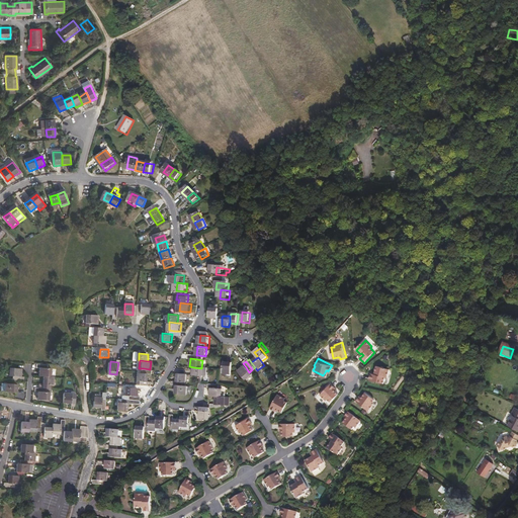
[(231,374),(232,364),(225,363),(224,373),(231,374)]
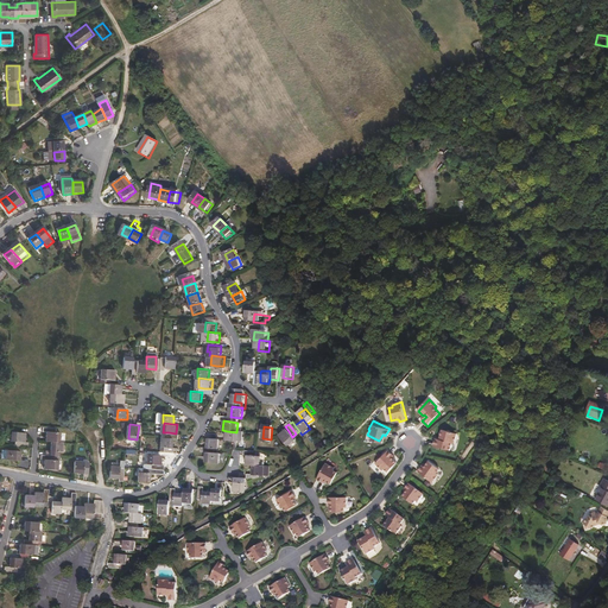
[(435,439),(434,447),(450,450),(453,443),(455,443),(457,434),(442,430),(441,437),(442,438),(441,441),(435,439)]
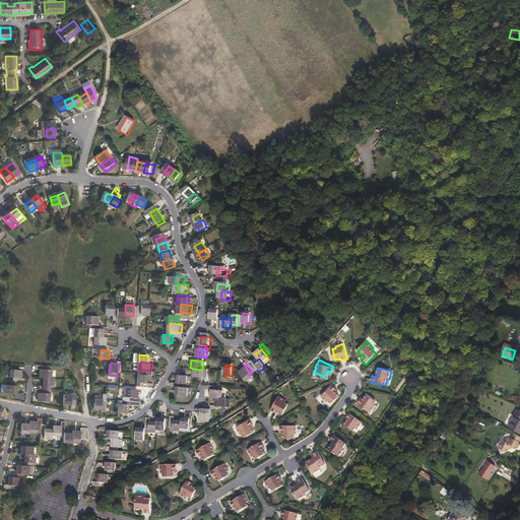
[(201,377),(204,378),(204,370),(202,370),(194,369),(194,377),(201,377)]
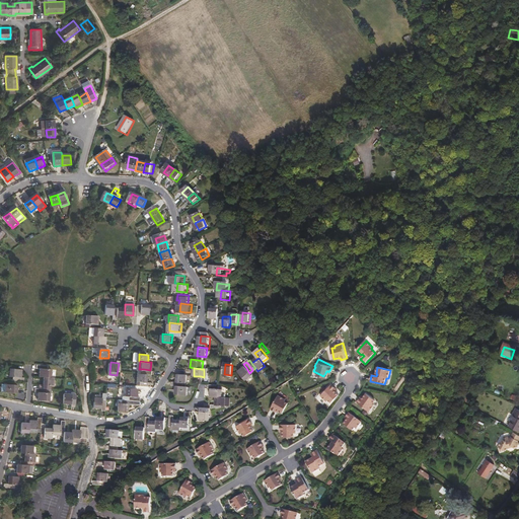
[(249,373),(246,368),(241,372),(247,381),(253,376),(249,373)]
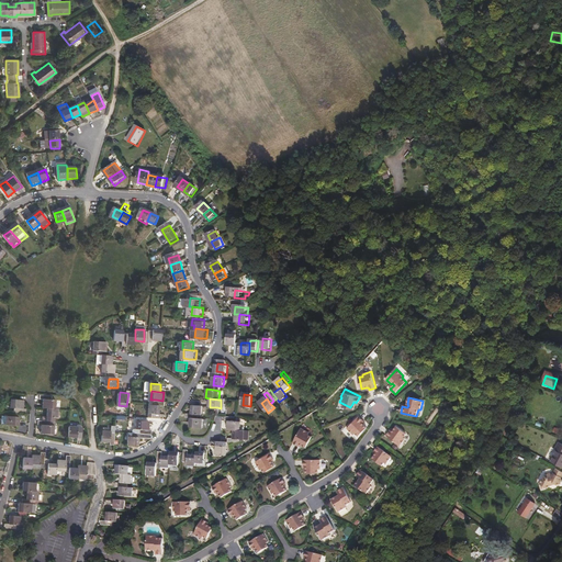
[(48,408),(55,408),(56,400),(51,400),(43,400),(42,407),(48,408)]
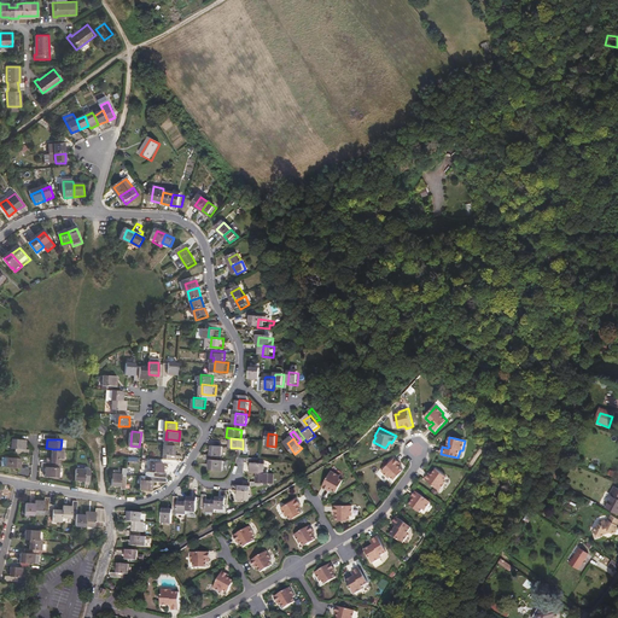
[(10,449),(17,449),(24,450),(24,441),(11,441),(10,449)]
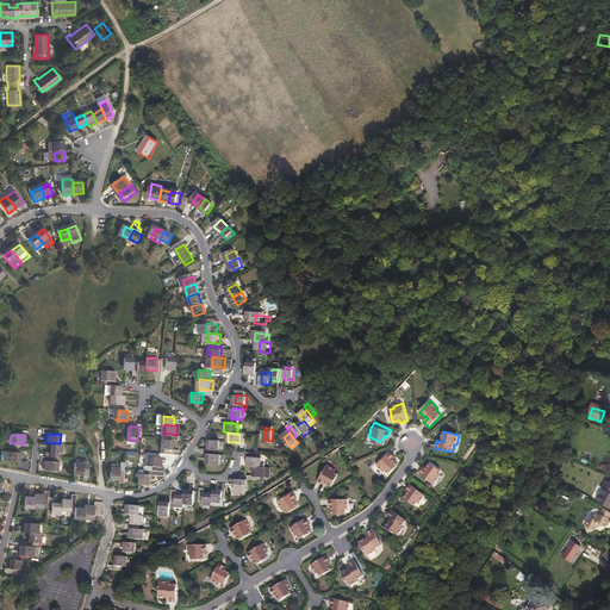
[(169,440),(163,439),(162,448),(166,448),(173,449),(174,440),(169,440)]
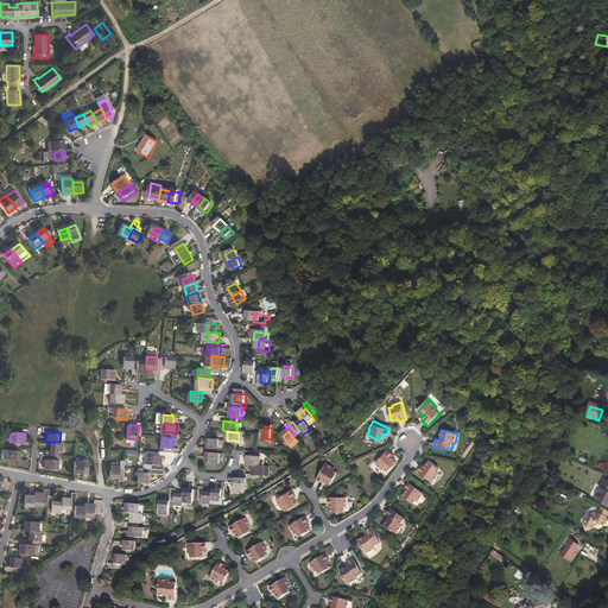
[(219,439),(207,438),(207,447),(219,448),(219,439)]
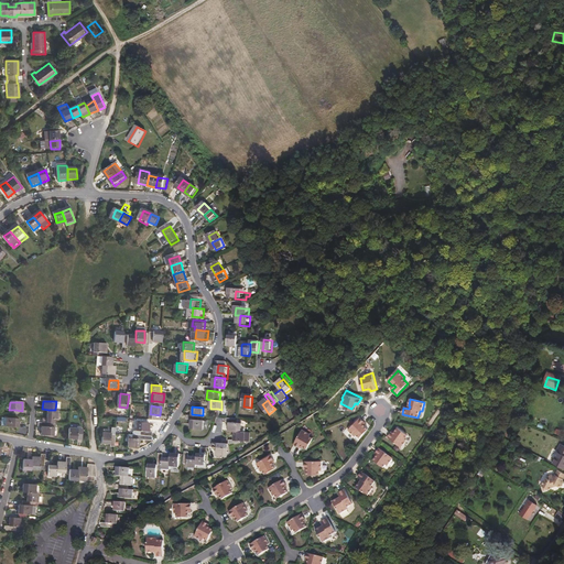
[(58,411),(55,410),(49,410),(47,419),(55,420),(57,420),(58,411)]
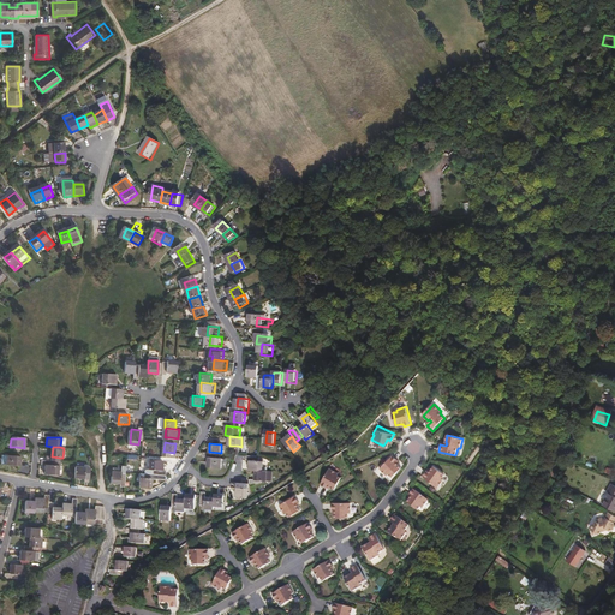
[(18,458),(5,457),(5,466),(18,467),(18,458)]
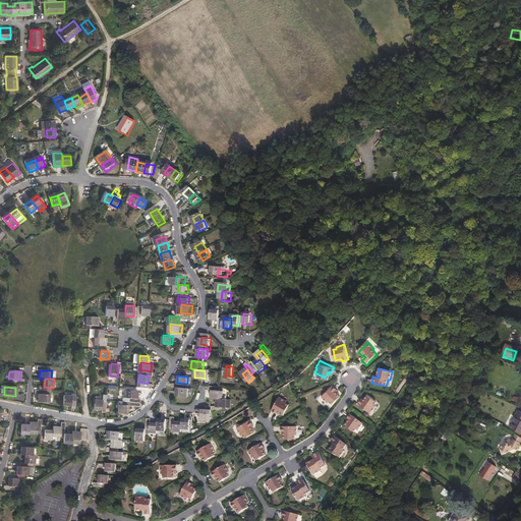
[(340,398),(337,395),(336,393),(337,392),(333,387),(322,398),(328,404),(330,403),(332,406),(340,398)]
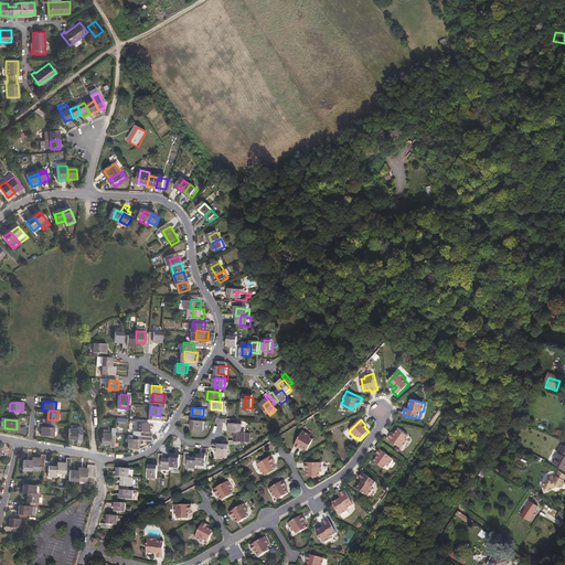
[(138,420),(138,429),(142,429),(150,430),(151,422),(138,420)]
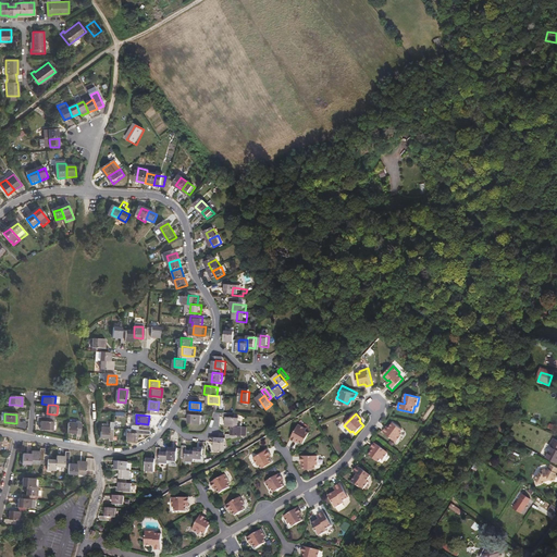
[(200,416),(188,415),(188,422),(201,424),(201,416),(200,416)]
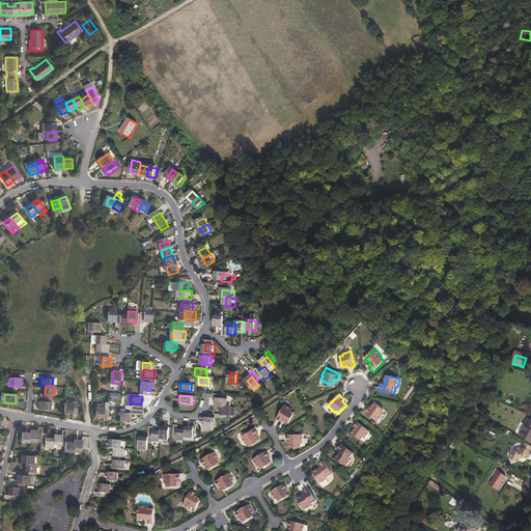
[(47,402),(39,401),(38,410),(51,411),(52,402),(47,402)]
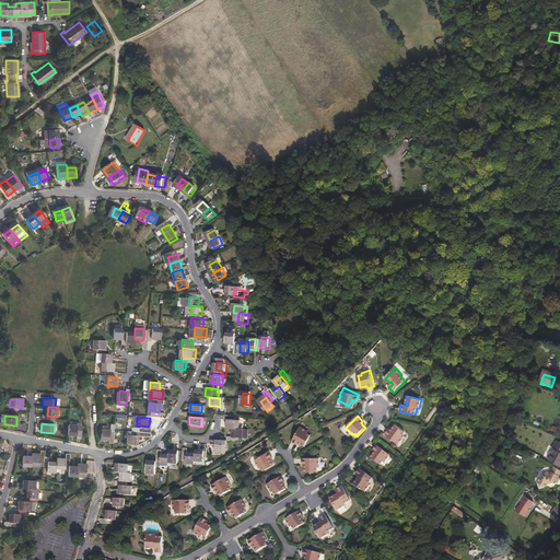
[(78,424),(69,424),(68,435),(77,436),(78,427),(78,424)]
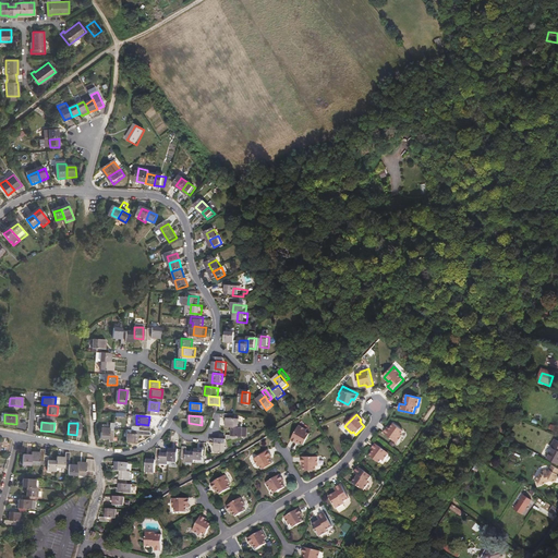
[(388,427),(384,433),(397,444),(403,436),(401,434),(403,431),(393,424),(391,427),(390,429),(388,428),(388,427)]
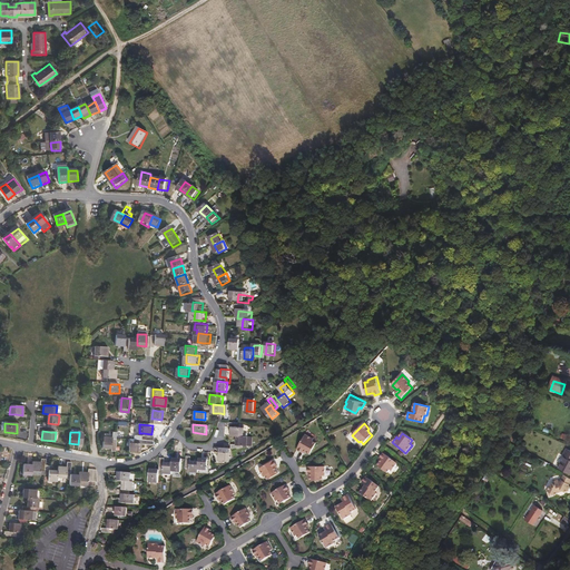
[(249,435),(245,435),(237,434),(237,443),(244,443),(248,444),(249,435)]
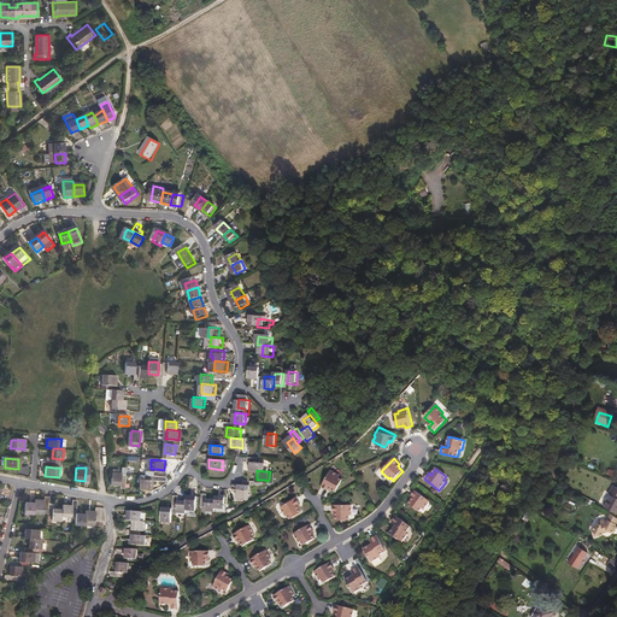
[(328,491),(328,489),(329,488),(331,489),(336,492),(342,480),(339,477),(340,475),(330,470),(322,486),(328,491)]
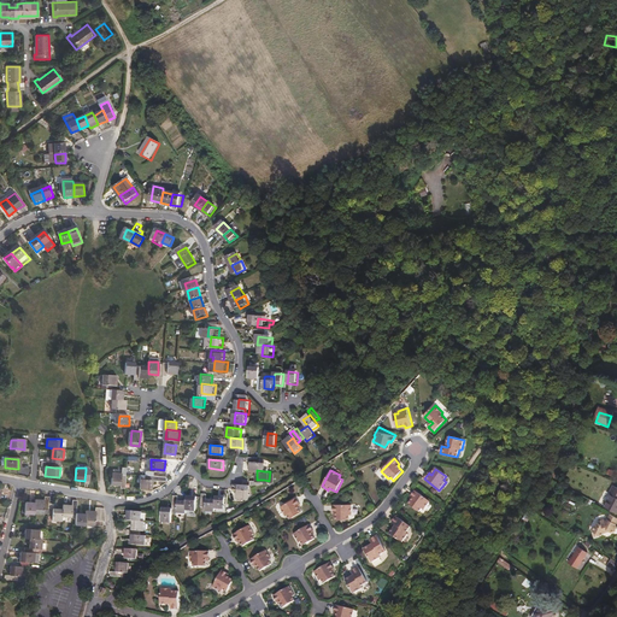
[(152,479),(144,477),(141,477),(140,487),(151,488),(152,479)]
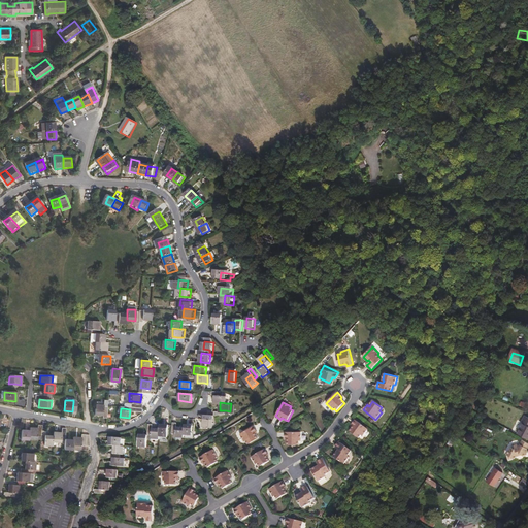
[(212,418),(205,417),(204,425),(213,425),(216,418),(212,418)]
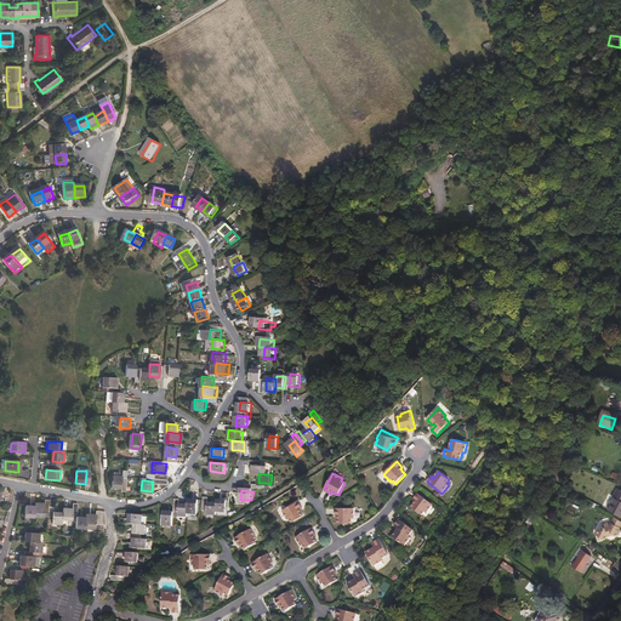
[(611,502),(620,506),(620,497),(610,493),(607,501),(611,502)]
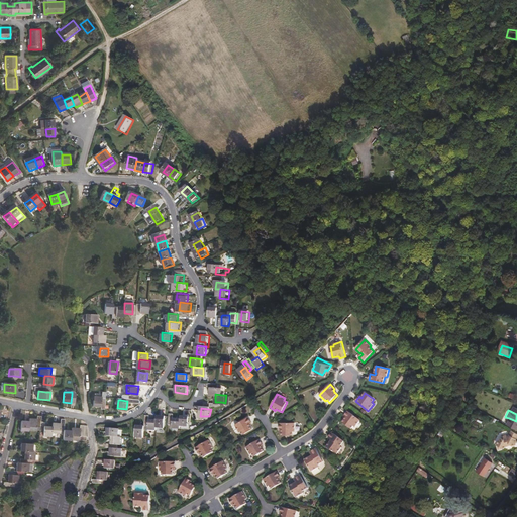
[(181,412),(180,415),(180,421),(188,422),(189,413),(181,412)]
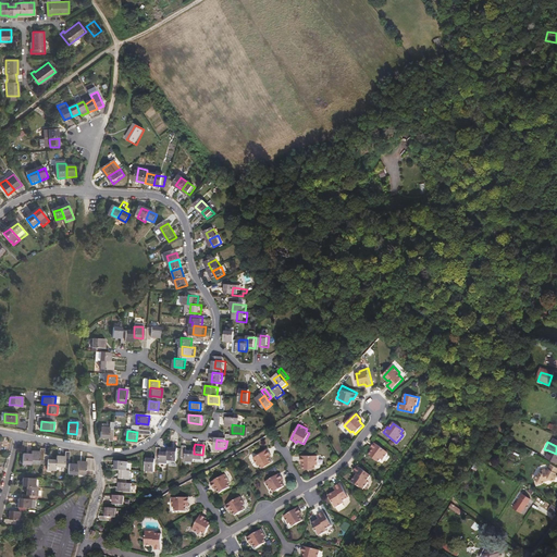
[(371,449),(373,450),(372,453),(369,456),(379,463),(381,460),(383,461),(388,454),(375,444),(371,449)]
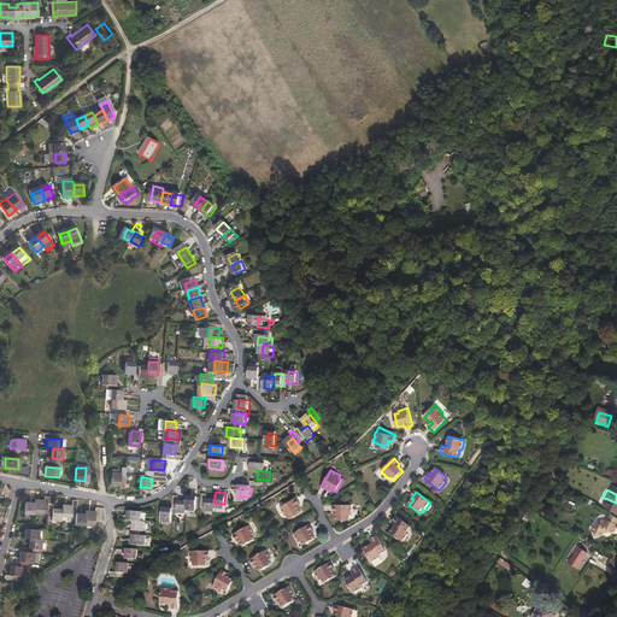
[(188,494),(187,499),(187,507),(197,509),(198,494),(188,494)]
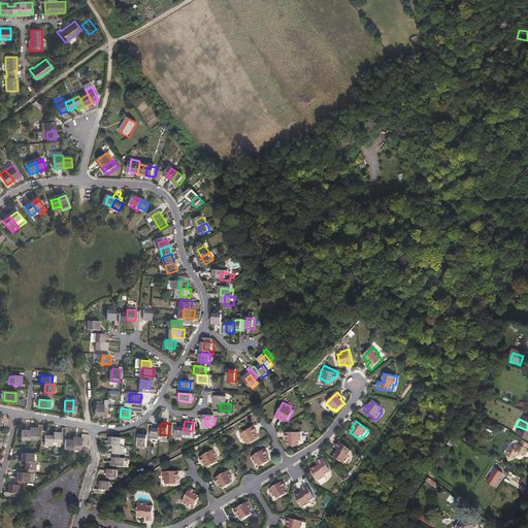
[(160,436),(160,434),(160,427),(153,426),(152,434),(152,436),(160,436)]
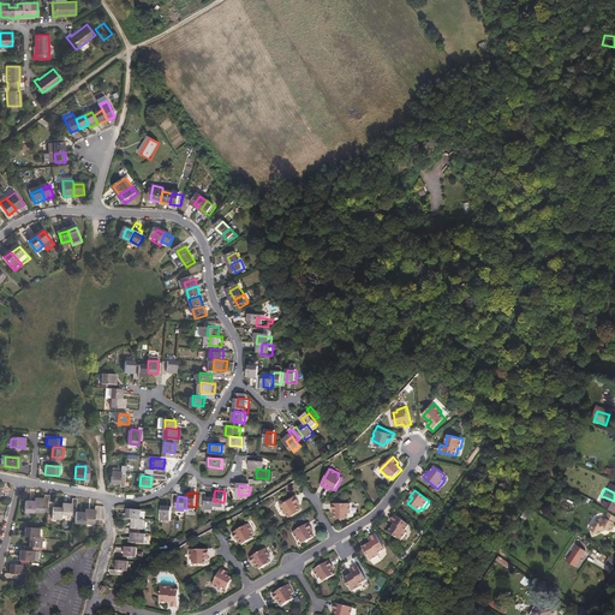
[(302,511),(299,507),(298,505),(299,503),(300,503),(297,496),(280,506),(286,514),(287,513),(290,518),(302,511)]
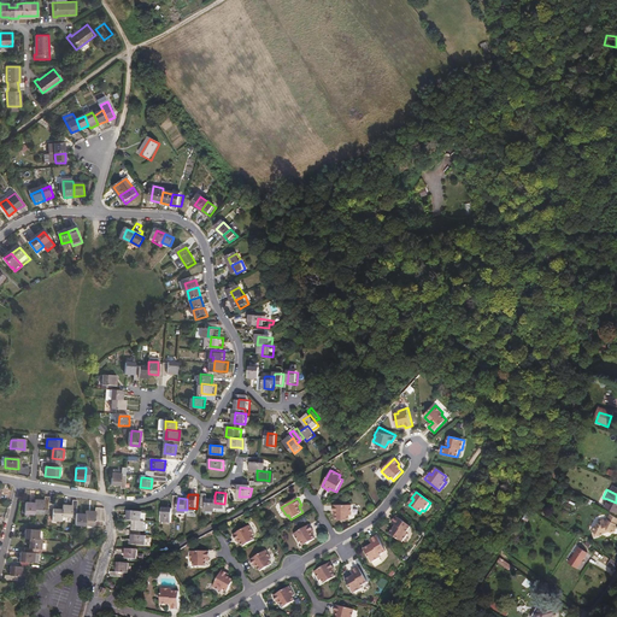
[(36,499),(36,503),(35,513),(45,513),(45,507),(46,499),(36,499)]
